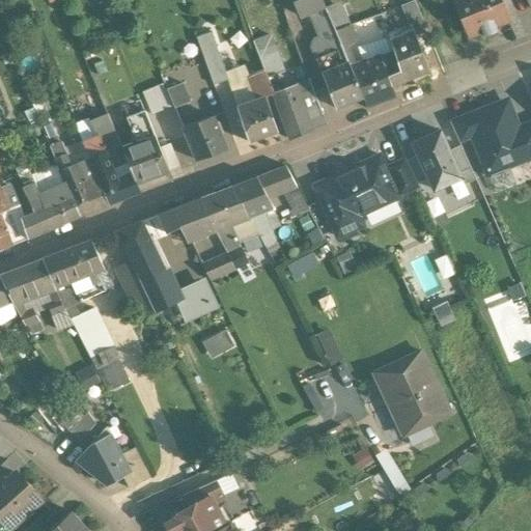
[(320,0),(292,0),(300,16),(307,12),(323,6),(320,0)]
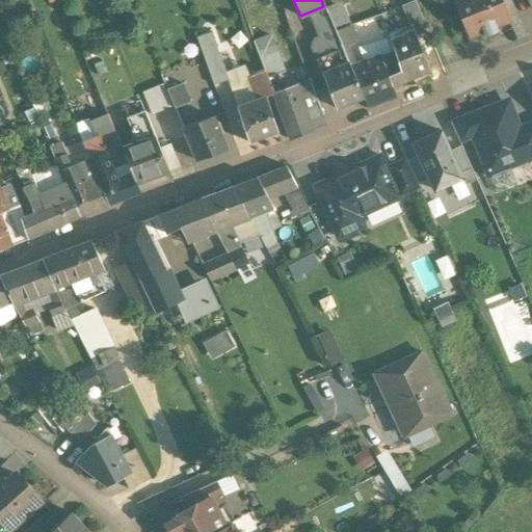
[(424,23),(415,0),(401,6),(408,25),(410,25),(411,28),(424,23)]
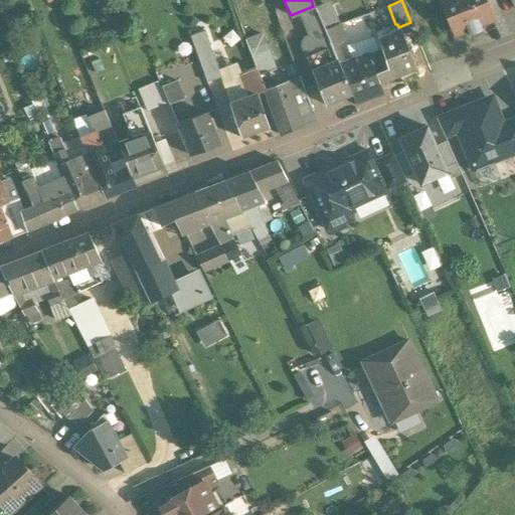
[(440,0),(456,36),(468,31),(470,36),(483,31),(481,26),(494,21),(485,0),(440,0)]
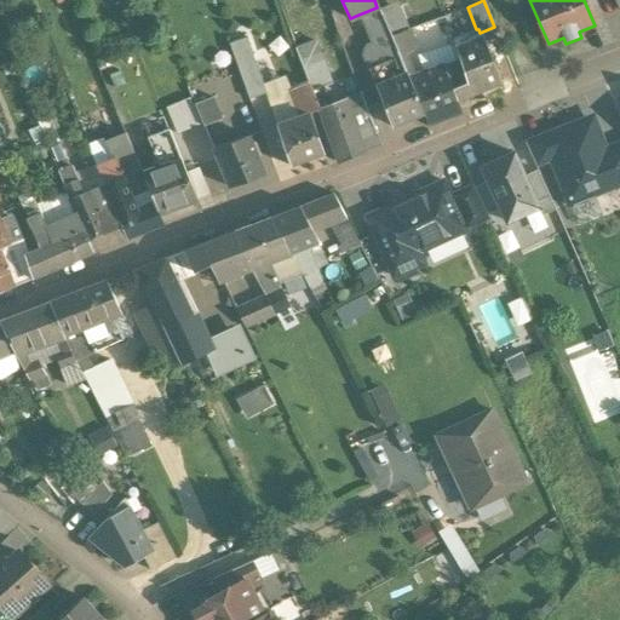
[(377,7),(359,15),(372,44),(367,46),(361,57),(373,87),(374,87),(391,127),(423,114),(407,78),(392,42),(377,7)]
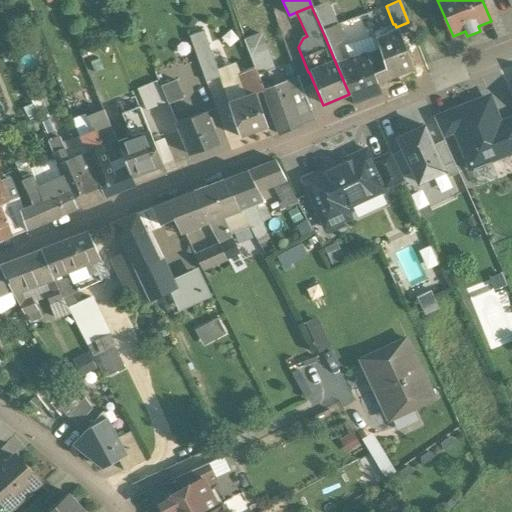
[(367,14),(356,19),(359,29),(371,25),(367,14)]
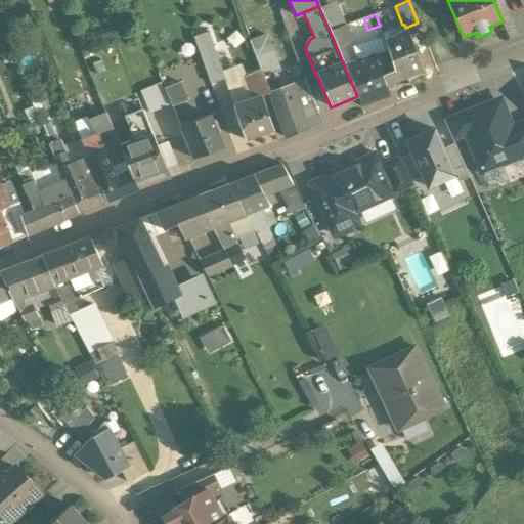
[(402,25),(382,33),(387,48),(393,71),(383,75),(386,84),(423,70),(405,28),(404,25),(402,25)]
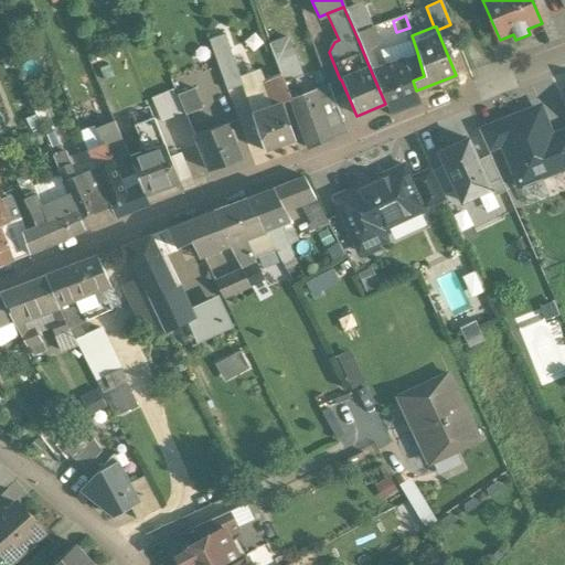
[(412,53),(413,57),(404,60),(413,81),(424,76),(417,52),(412,53)]
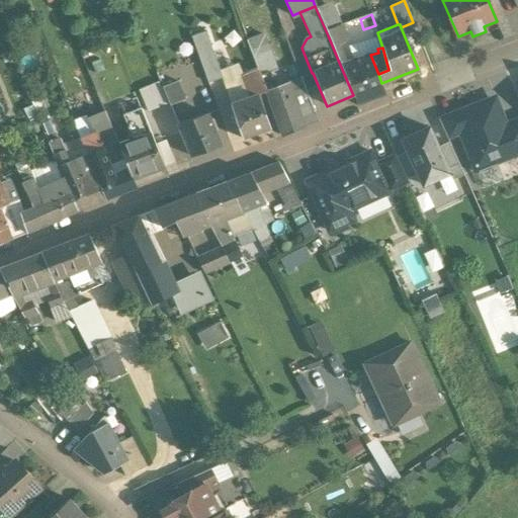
[(211,52),(198,56),(207,82),(221,77),(211,52)]
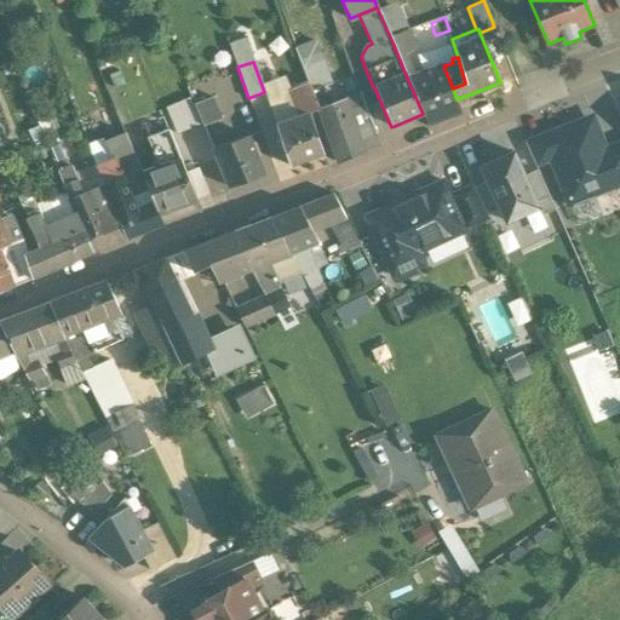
[(443,65),(407,78),(423,114),(429,127),(461,114),(453,89),(443,65)]
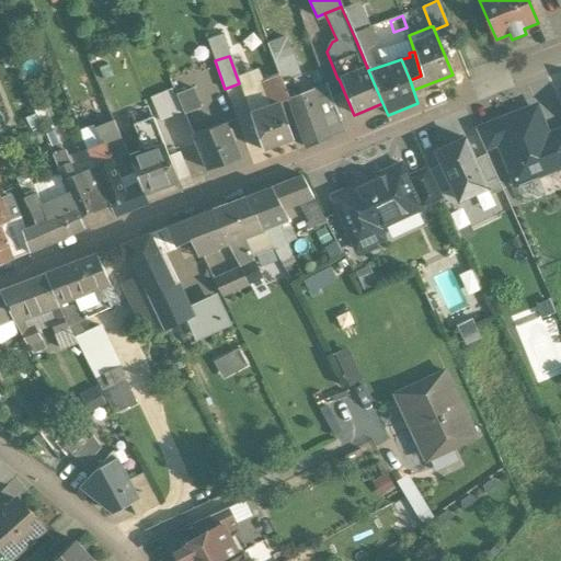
[(284,83),(281,75),(262,81),(272,106),(249,114),(262,152),(294,141),(281,104),(290,101),(284,83)]
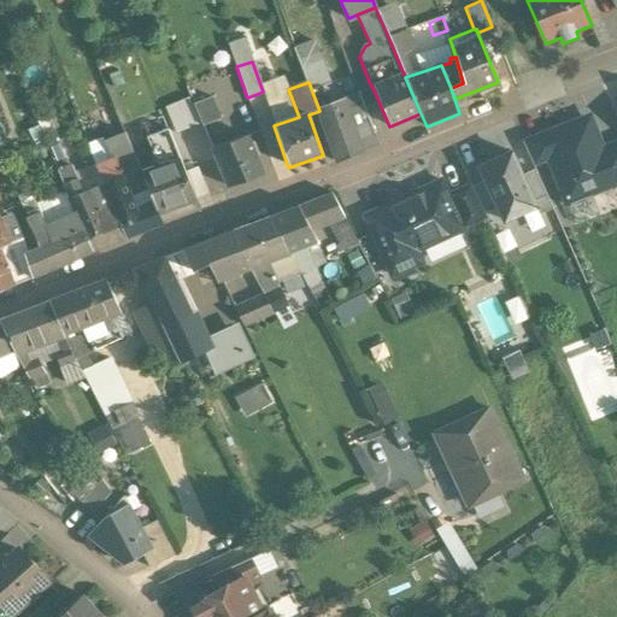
[(322,87),(312,92),(319,111),(330,106),(322,87)]
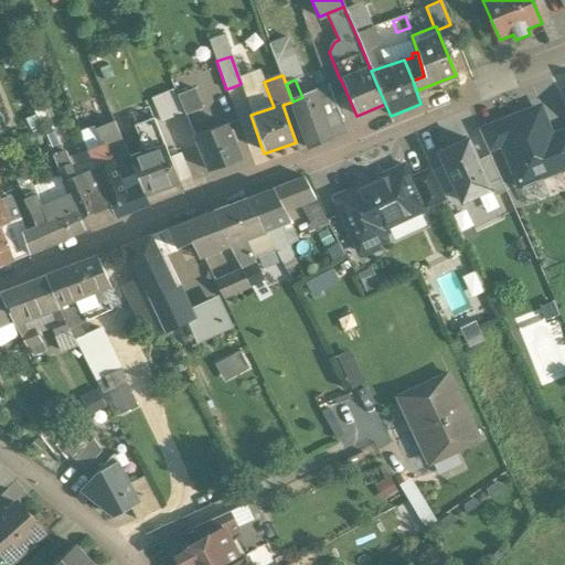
[(302,97),(292,102),(283,105),(296,142),(305,139),(308,150),(347,135),(329,86),(302,97)]
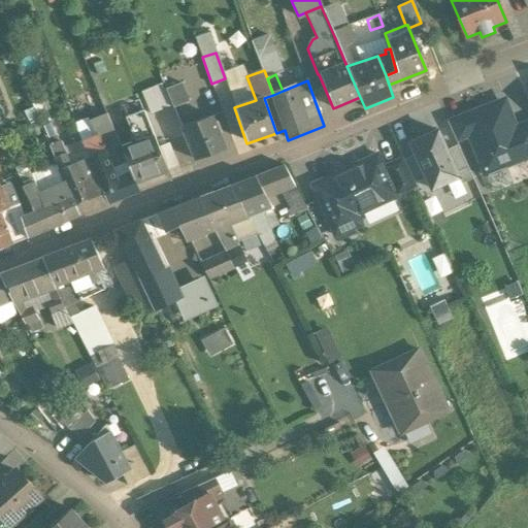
[(187,102),(179,84),(164,90),(171,107),(172,108),(187,102)]
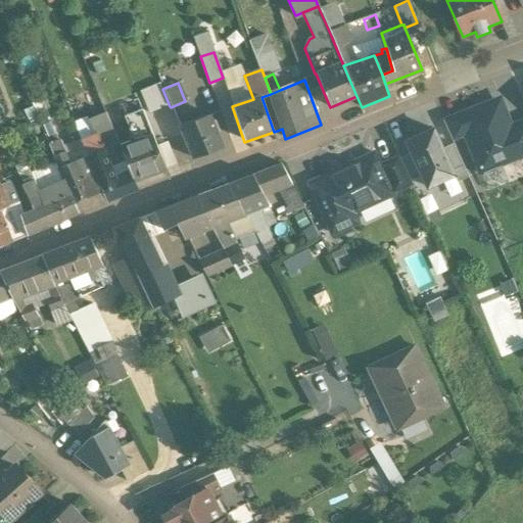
[(160,84),(140,93),(149,114),(170,106),(162,89),(160,84)]
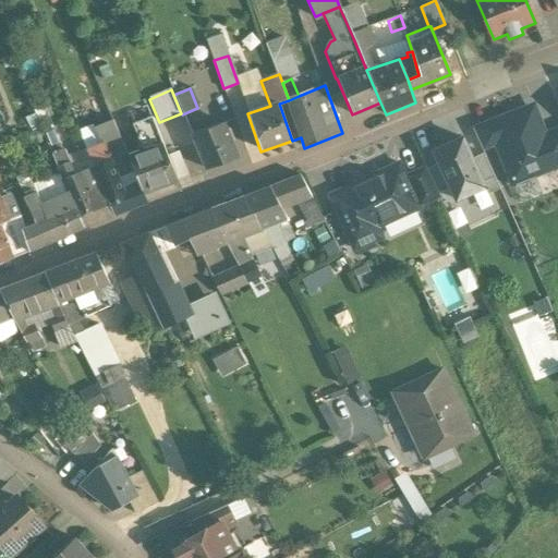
[(557,168),(544,136),(536,114),(518,112),(488,124),(495,144),(512,185),(557,168)]
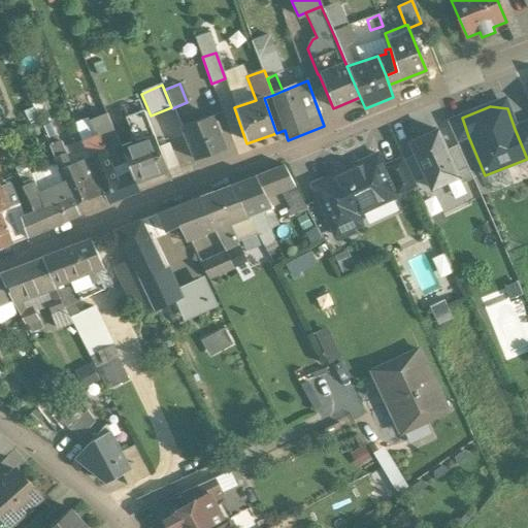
[(158,149),(143,113),(136,116),(145,141),(121,150),(131,173),(134,182),(166,171),(158,149)]
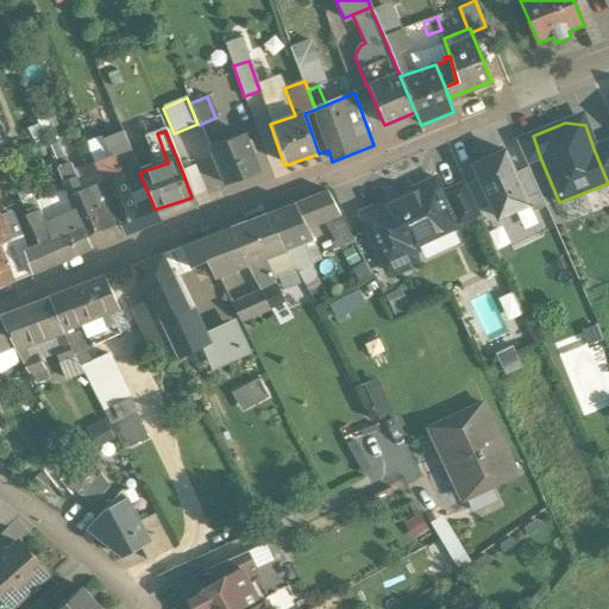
[(123,132),(102,140),(110,158),(95,164),(104,186),(105,186),(111,202),(115,217),(117,217),(124,236),(159,221),(155,209),(151,200),(133,207),(118,173),(137,164),(123,132)]
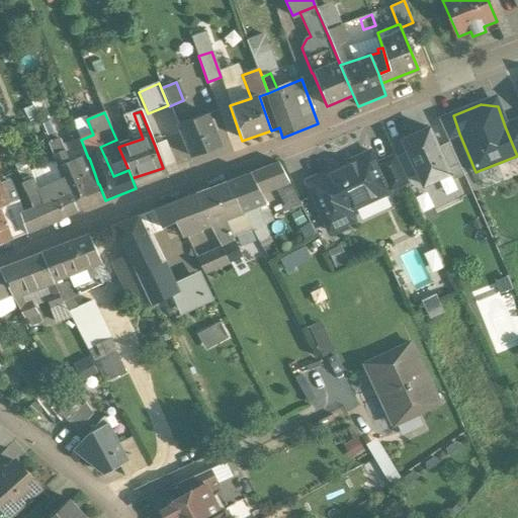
[(206,114),(176,124),(190,158),(221,148),(206,114)]
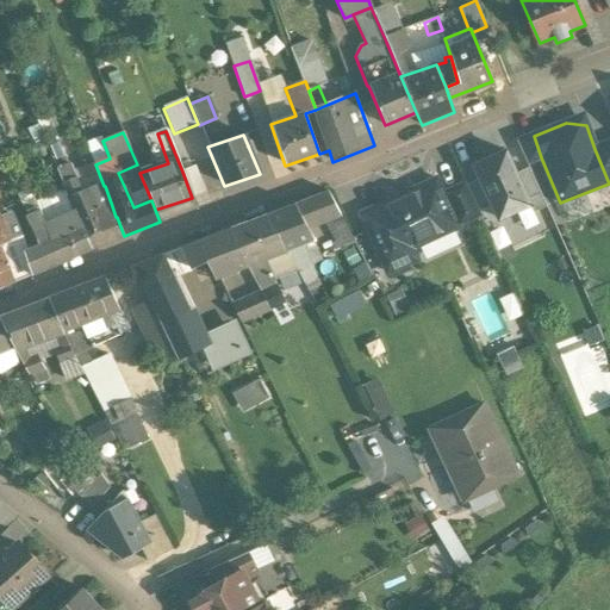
[(541,157),(534,136),(516,142),(527,163),(541,157)]
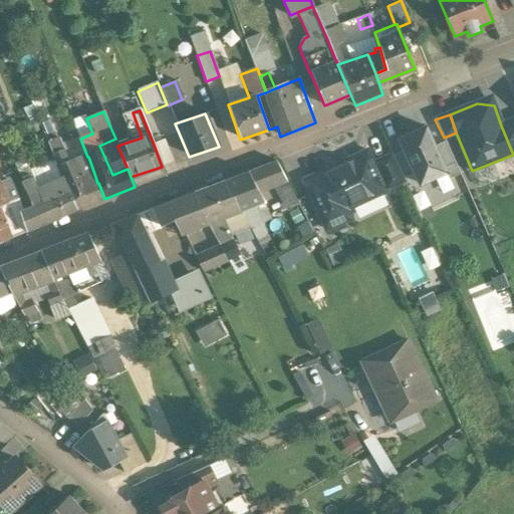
[(513,119),(501,125),(513,155),(513,154),(513,119)]
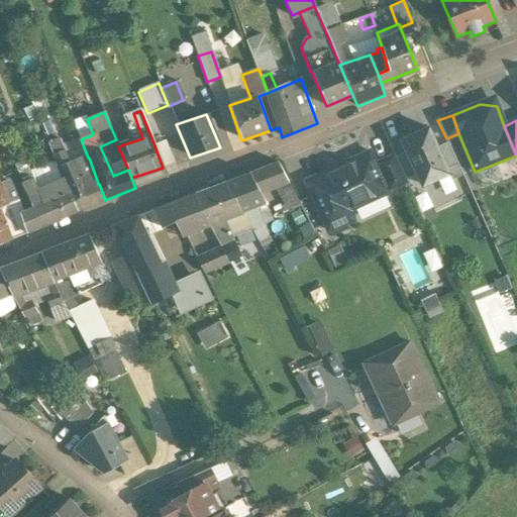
[(427,128),(401,140),(406,152),(416,174),(421,186),(448,174),(436,148),(427,128)]
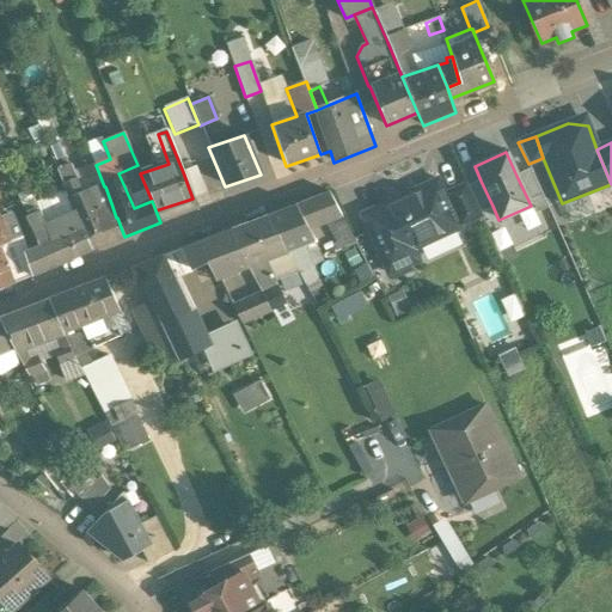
[(111,203),(96,209),(87,193),(83,195),(68,165),(57,170),(75,213),(92,250),(124,237),(117,218),(116,218),(111,203)]
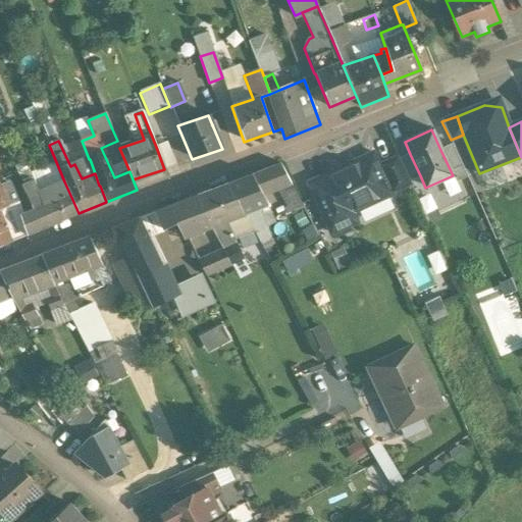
[(166,143),(156,147),(164,169),(175,165),(166,143)]
